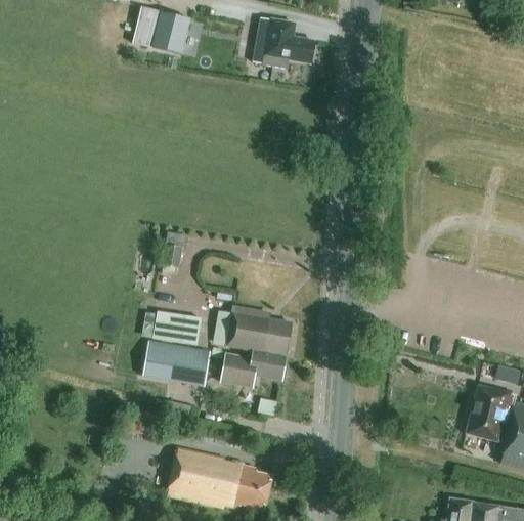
[(159,10),(139,6),(131,42),(150,46),(159,10)]
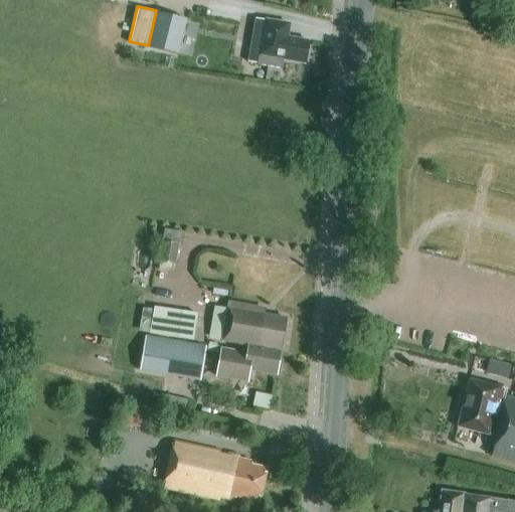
[(156,10),(148,45),(177,52),(185,17),(156,10)]
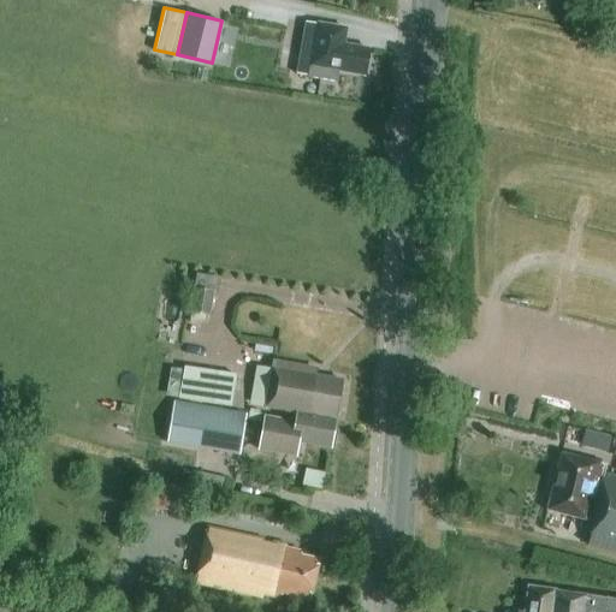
[(307,73),(337,79),(338,69),(363,73),(368,46),(343,41),(345,25),(306,19),(296,71),(307,72),(307,73)]
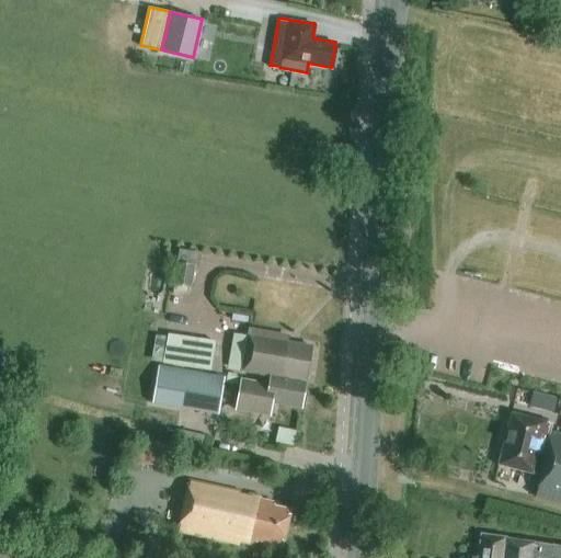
[(189,284),(193,262),(178,259),(173,281),(189,284)]
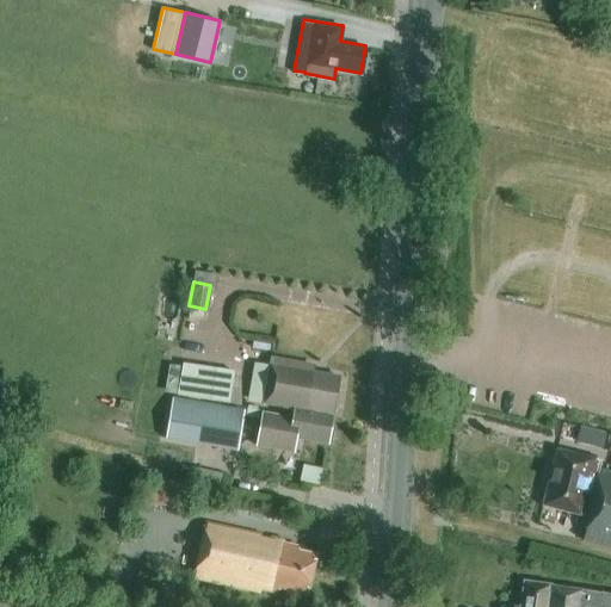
[(271,355),(263,402),(294,407),(333,414),(339,375),(312,371),(313,364),(271,355)]
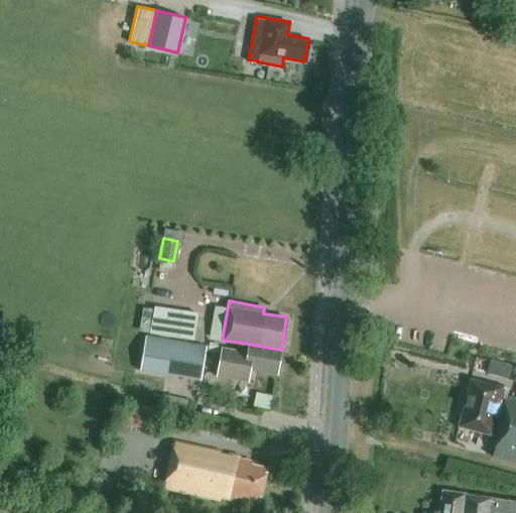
[(154,305),(149,333),(172,336),(192,339),(197,312),(154,305)]
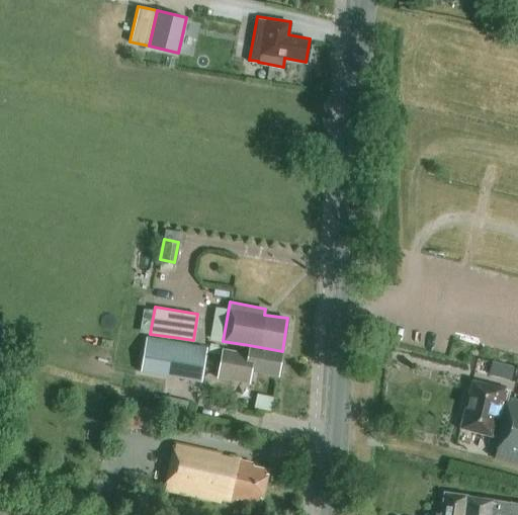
[(203,378),(209,346),(147,336),(141,368),(203,378)]
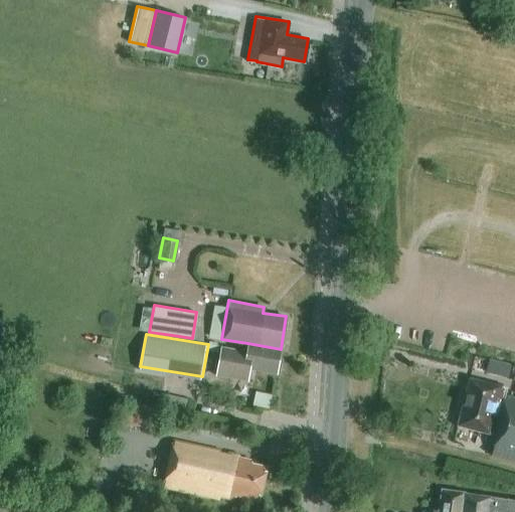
[(216,374),(247,380),(249,368),(276,373),(280,349),(247,343),(246,350),(221,346),(216,374)]
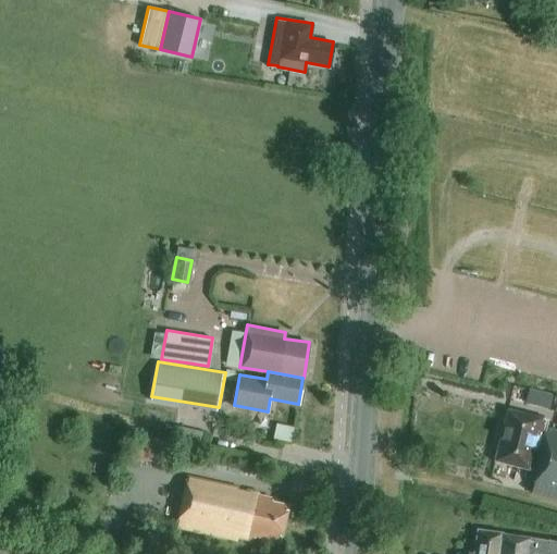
[(556,430),(545,427),(548,418),(506,407),(493,459),(536,470),(531,491),(556,497),(556,430)]
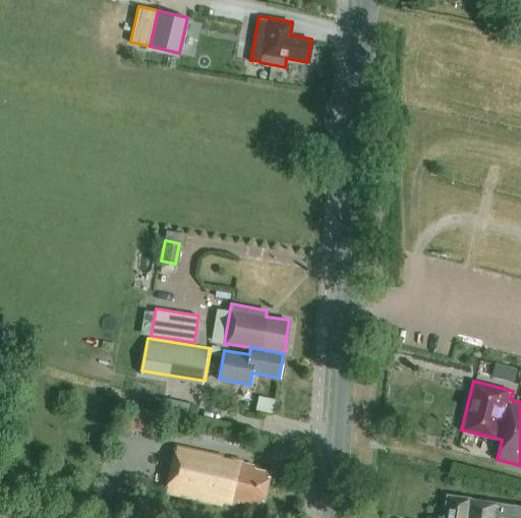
[(262,504),(269,471),(239,464),(240,458),(230,456),(229,458),(222,456),(222,454),(175,444),(165,490),(222,503),(223,501),(236,503),(237,499),(262,504)]
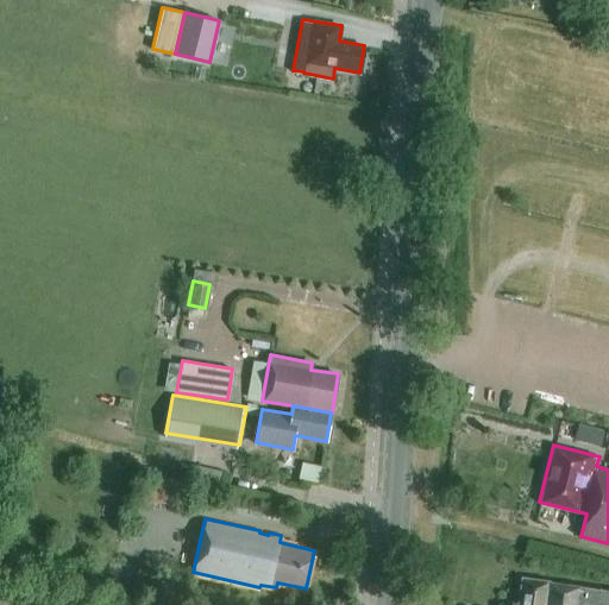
[(608,604),(608,592),(548,584),(548,581),(521,578),(518,604),(512,604),(608,604)]
